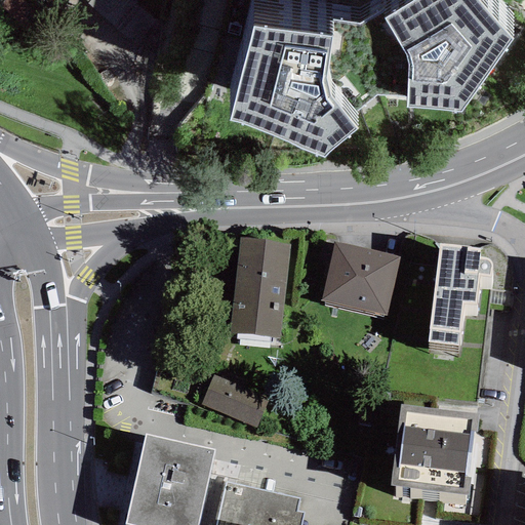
[(95,0),(140,35),(157,13),(139,0),(95,0)]
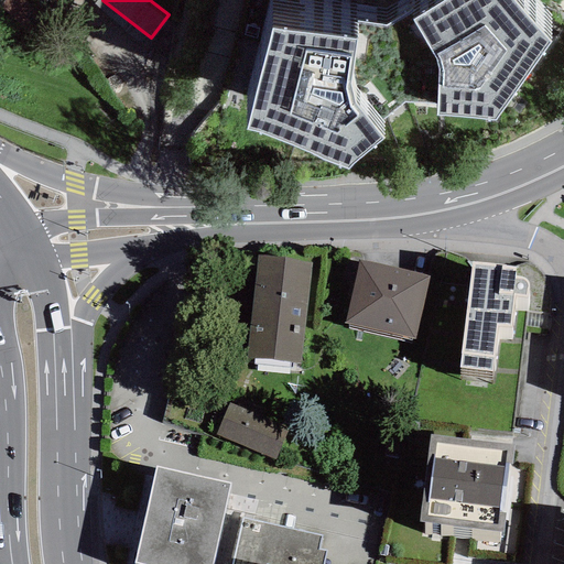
[(347,171),(383,139),(373,128),(404,104),(437,106),(436,117),(495,121),(551,43),(512,0),(442,0),(412,19),(408,12),(386,25),(358,22),(356,40),(272,29),(246,129),(257,131),(347,171)]
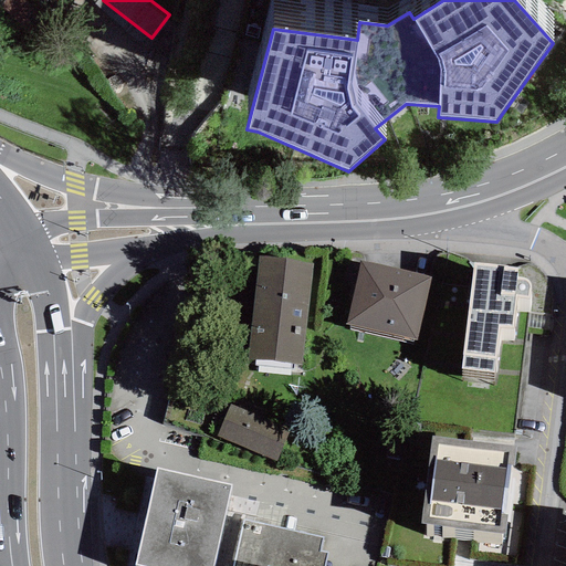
[(313,262),(258,255),(247,359),(301,366),(313,262)]
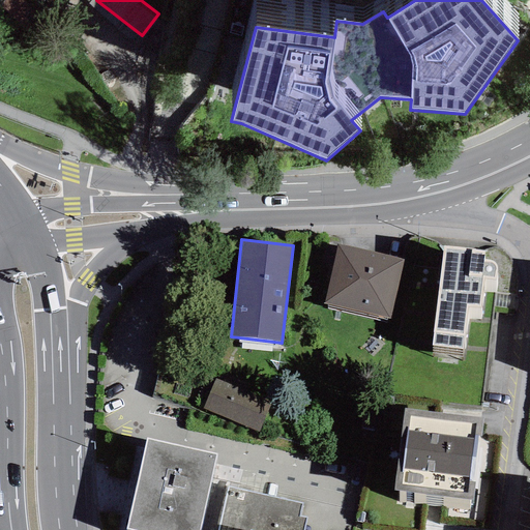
[(404,259),(336,244),(323,304),(390,319),(404,259)]
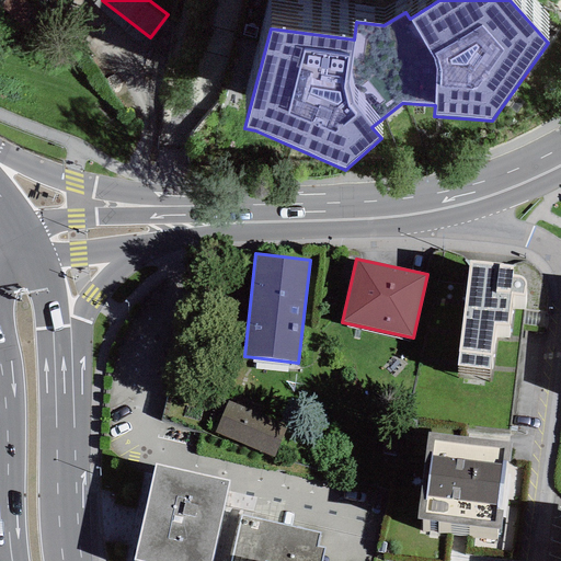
[(514,265),(468,260),(457,367),(492,370),(496,325),(507,327),(511,294),(524,296),(526,283),(525,281),(523,277),(521,276),(517,275),(513,275),(514,265)]
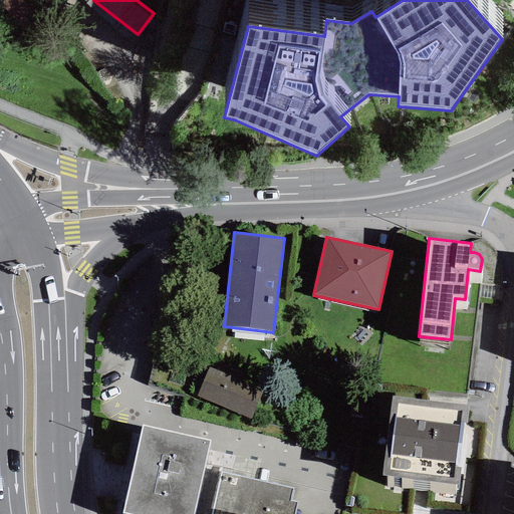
[(469,406),(392,396),(381,476),(459,486),(469,406)]
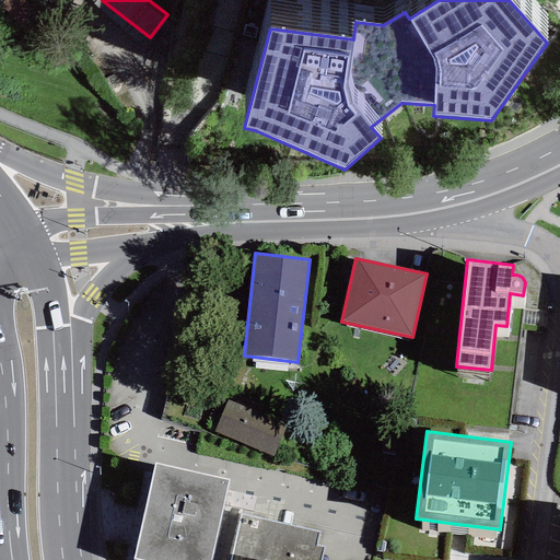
[(211,559),(230,481),(154,464),(132,559),(211,559)]
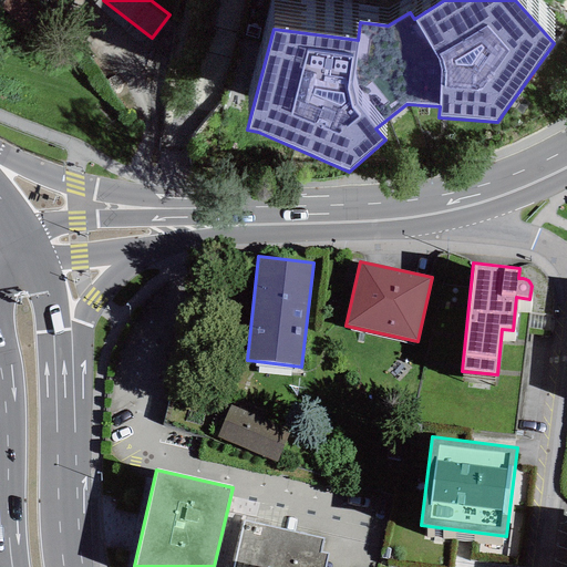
[(233,566),(323,566),(327,554),(320,552),(322,538),(244,521),(233,566)]
